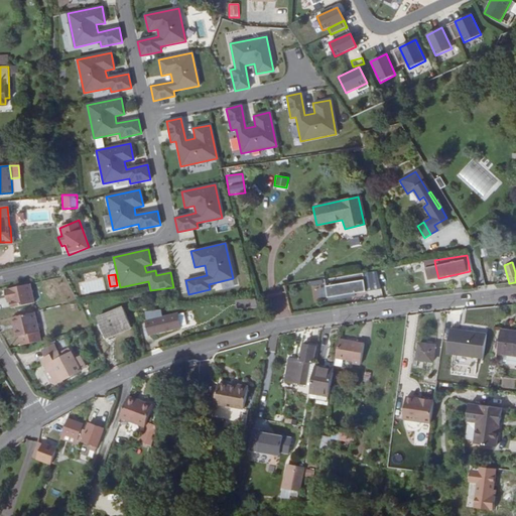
[(363,274),(327,279),(330,296),(365,290),(363,274)]
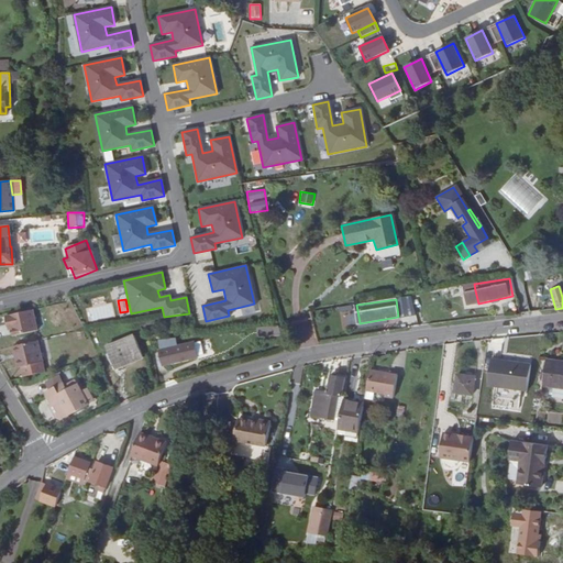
[(33,310),(7,316),(9,324),(11,323),(14,335),(37,330),(33,310)]
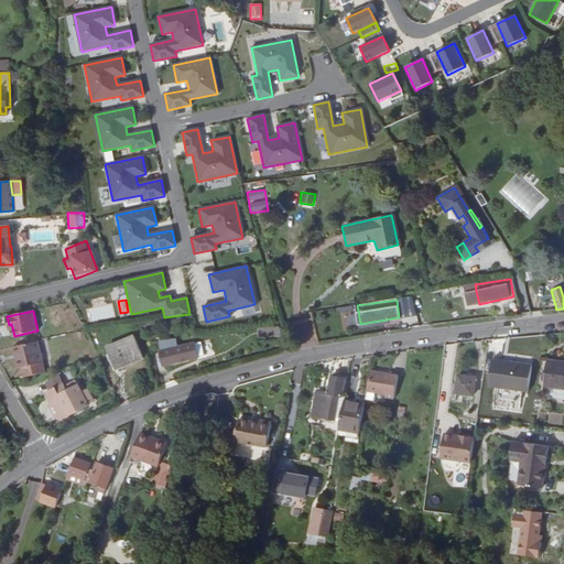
[(271,328),(258,329),(259,339),(272,337),(271,328)]
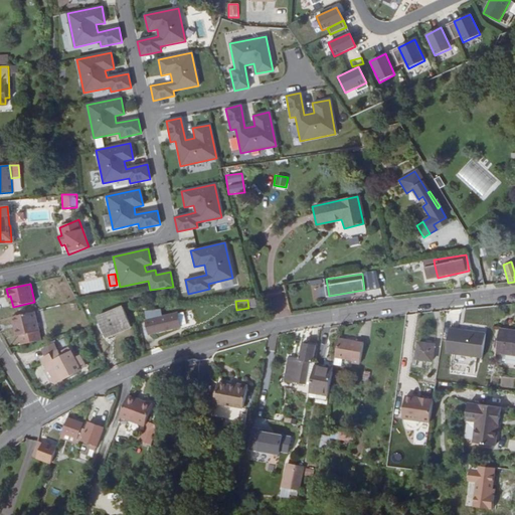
[(122,308),(97,318),(105,337),(130,327),(122,308)]
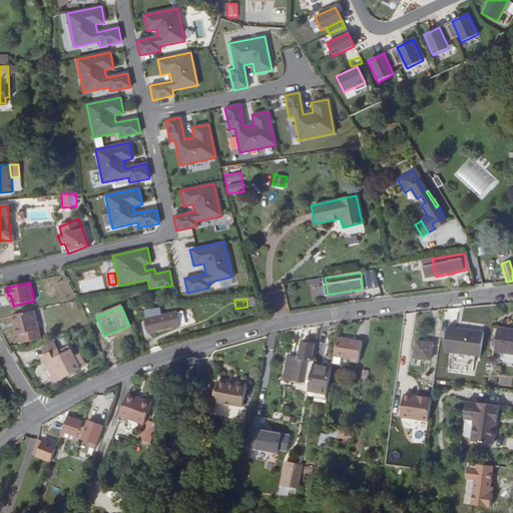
[(11,315),(15,334),(18,333),(37,328),(33,310),(11,315)]
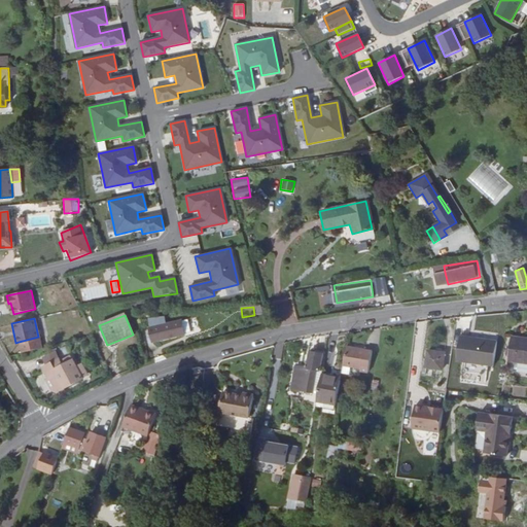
[(190,320),(182,321),(185,335),(192,332),(190,320)]
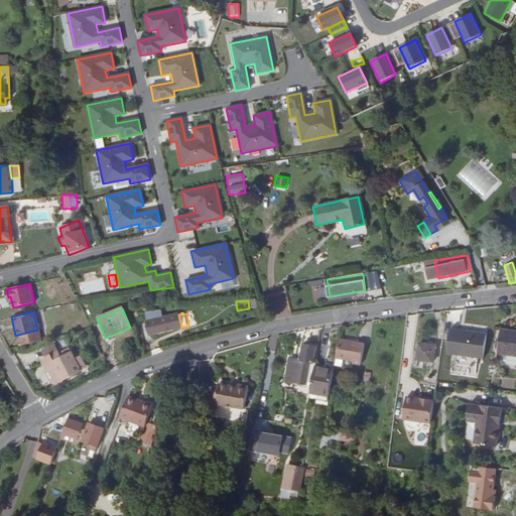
[(181,328),(178,314),(147,320),(150,334),(181,328)]
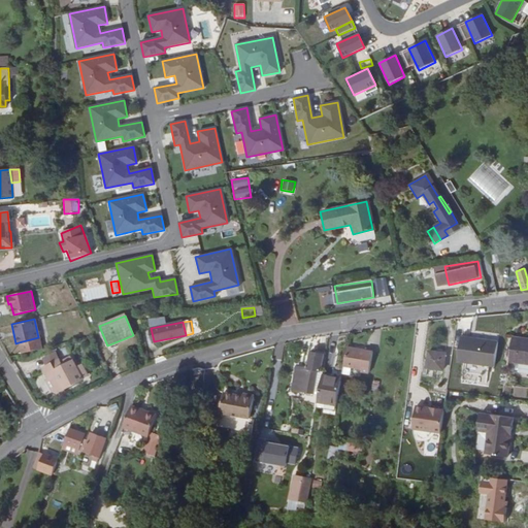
[(40,344),(38,337),(19,342),(21,350),(40,344)]
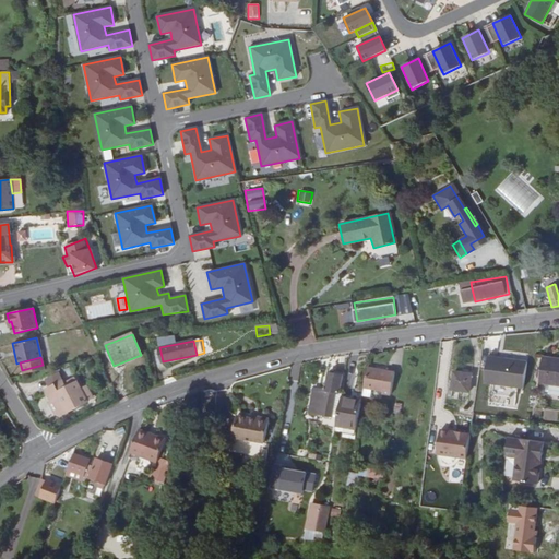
[(494,365),(495,359),(487,358),(483,383),(522,389),(525,364),(501,360),(501,366),(494,365)]
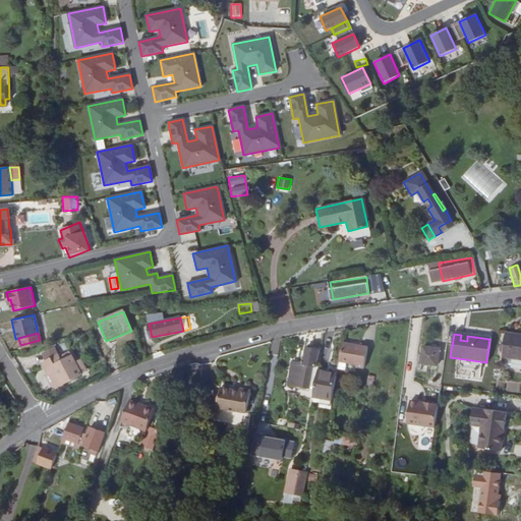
[(520,337),(505,335),(502,358),(520,360),(520,337)]
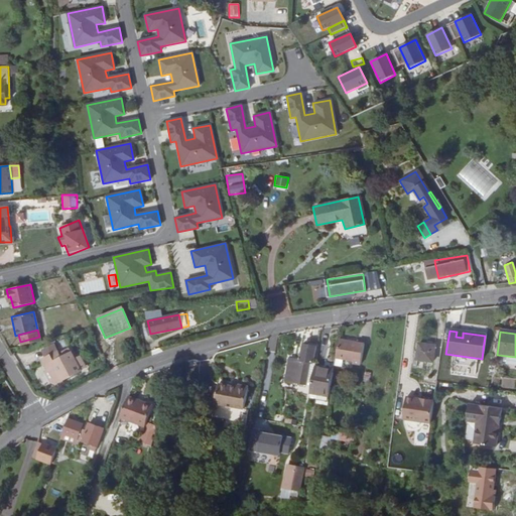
[(351,360),(354,342),(338,339),(335,357),(351,360)]
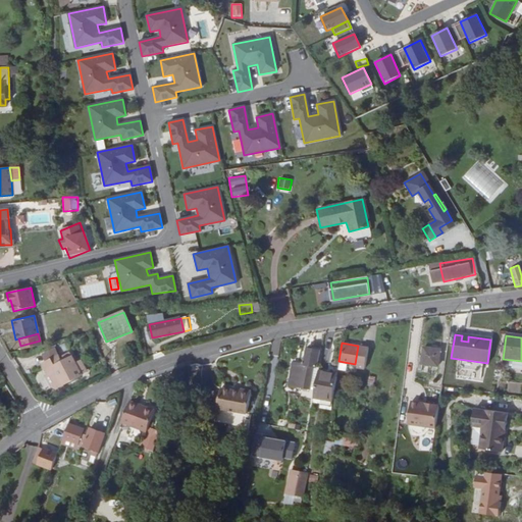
[(367,348),(358,346),(355,364),(357,364),(357,367),(363,368),(367,348)]
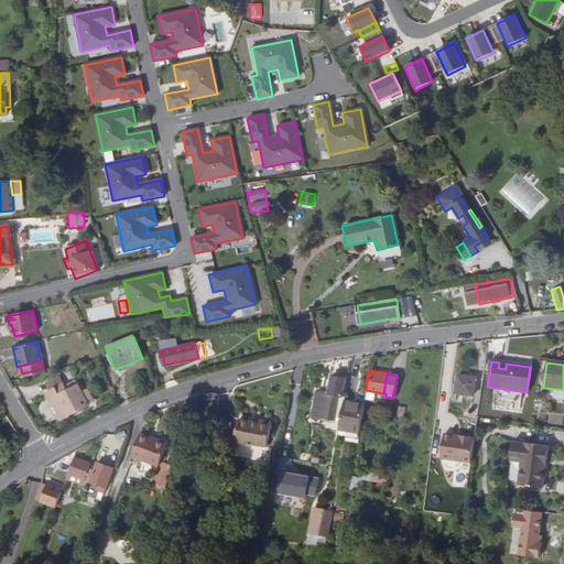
[(326,392),(322,415),(323,415),(324,410),(329,411),(334,393),(340,396),(344,379),(331,376),(327,393),(326,392)]
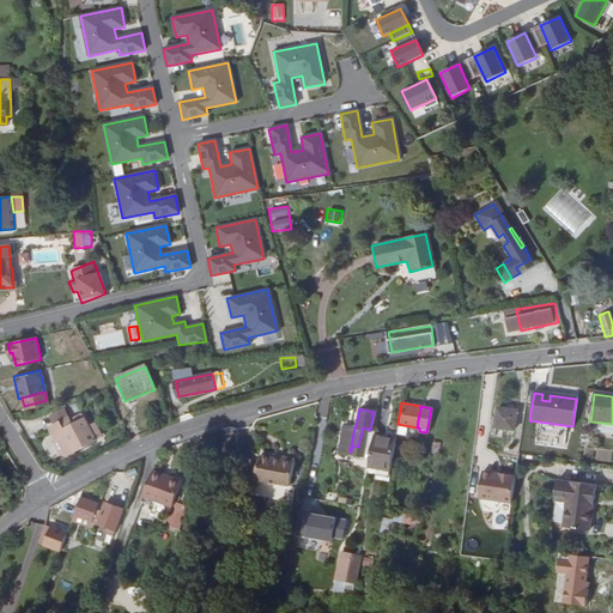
[(509,430),(511,411),(497,408),(496,418),(490,418),(489,426),(509,430)]
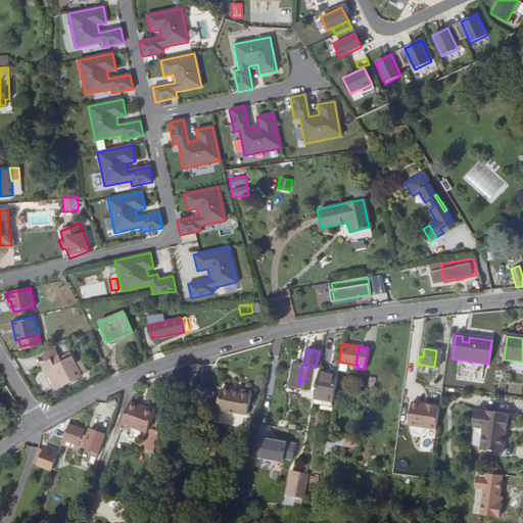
[(40,355),(43,363),(56,357),(53,349),(40,355)]
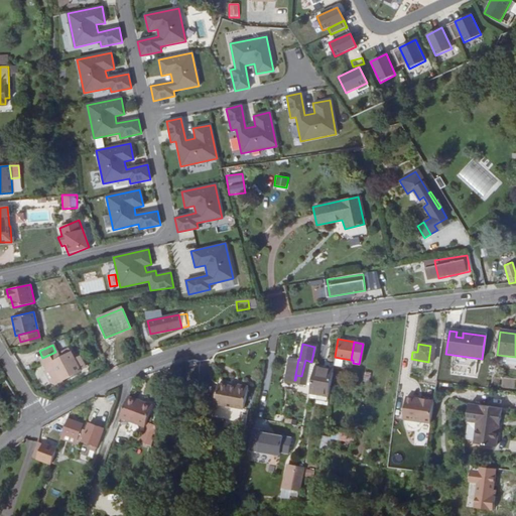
[(55,352),(42,358),(39,359),(44,370),(42,371),(47,382),(52,383),(52,384),(79,372),(73,360),(68,350),(57,355),(55,352)]
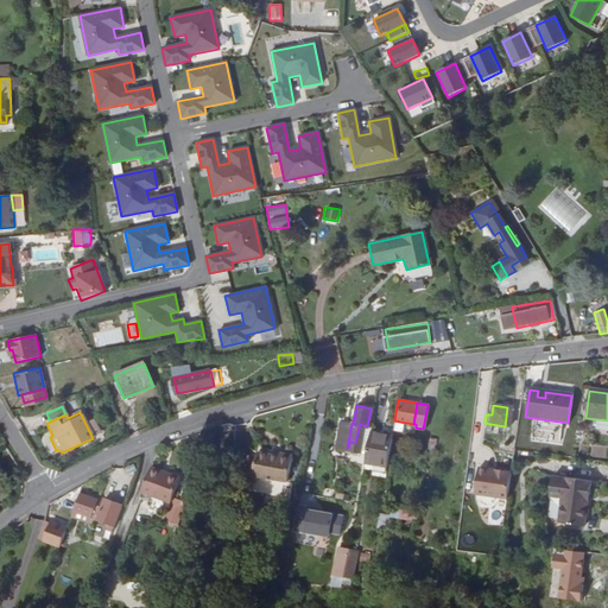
[(86,424),(93,438),(99,435),(92,420),(86,424)]
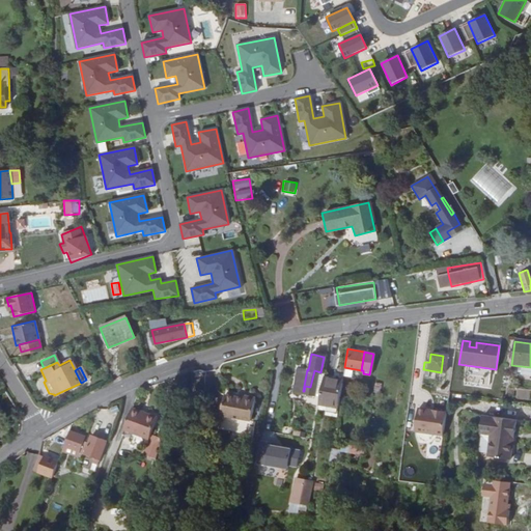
[(307,369),(296,367),(291,389),(303,391),(307,369)]
